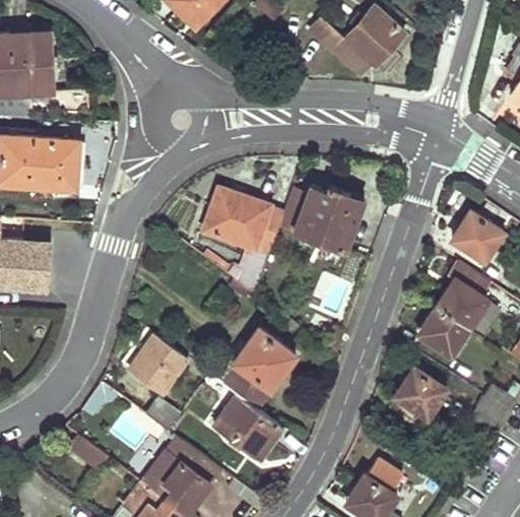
[(195,13),(181,0),(170,0),(189,19),(195,13)]
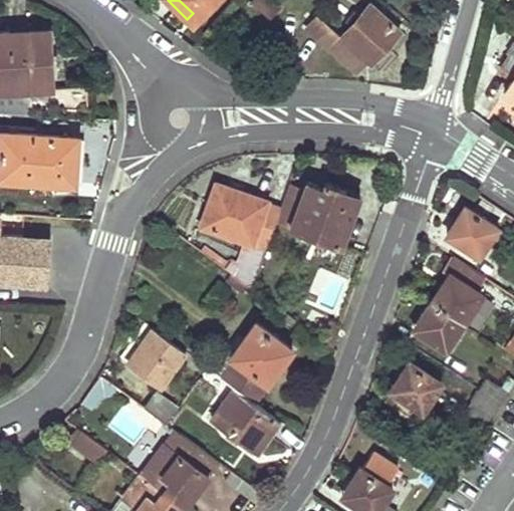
[(206,0),(179,0),(193,13),(206,0)]
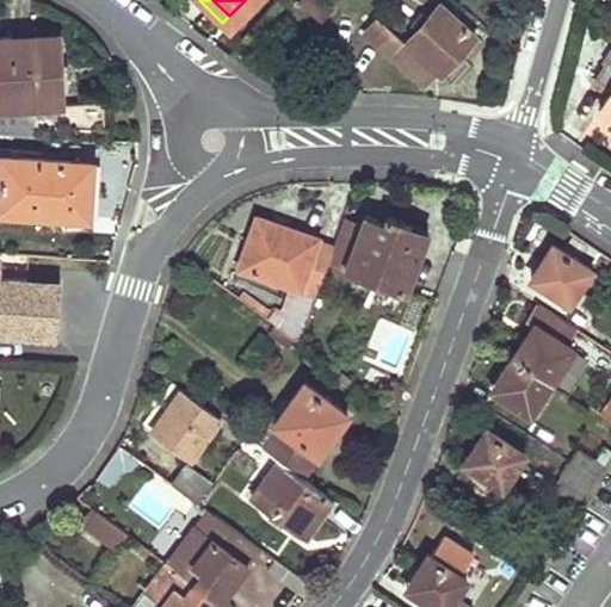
[(333,7),(323,0),(301,0),(300,1),(321,20),(333,7)]
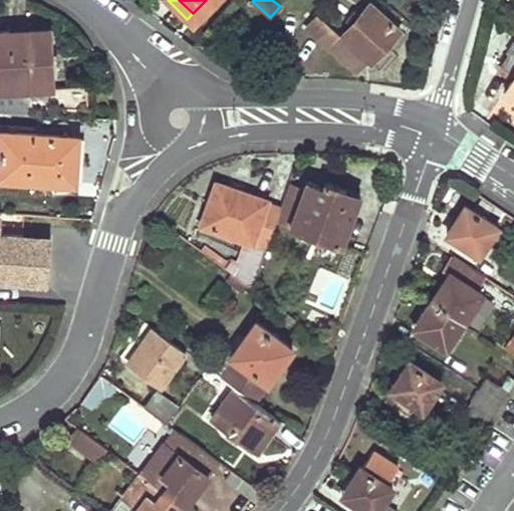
[(370,5),(364,11),(358,17),(353,13),(345,22),(351,26),(340,38),(316,17),(305,29),(356,74),(366,62),(370,65),(400,32),(370,5)]
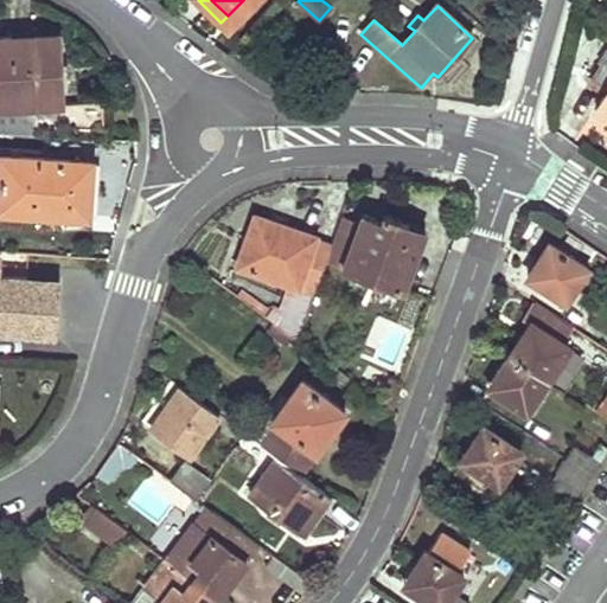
[(338,57),(395,110),(415,88),(358,36),(338,57)]
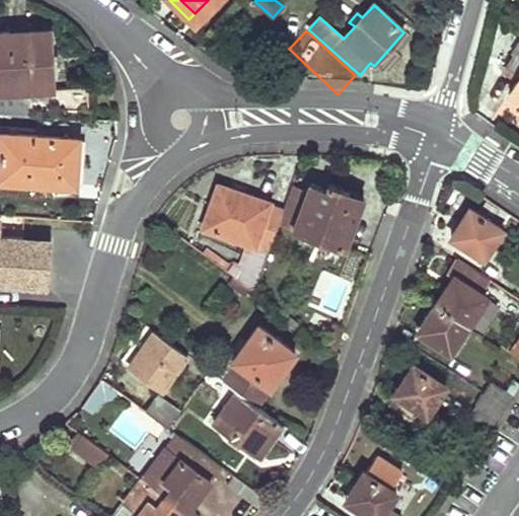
[(87,87),(70,88),(53,89),(51,34),(29,35),(29,32),(0,33),(0,115),(89,121),(87,87)]
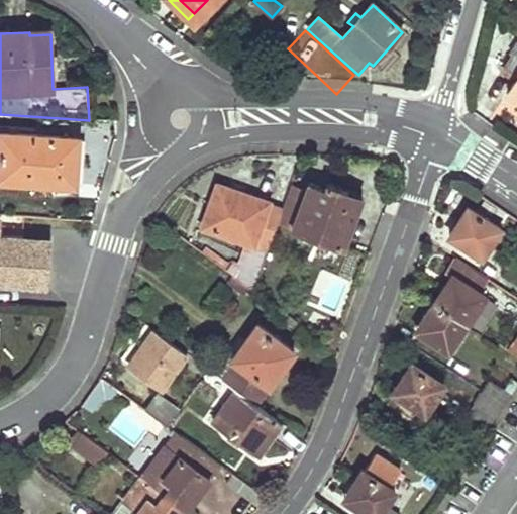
[(516,52),(505,70),(516,77),(509,87),(516,92),(516,52)]
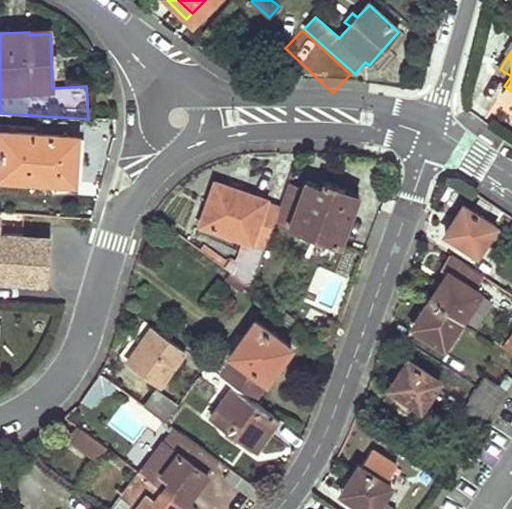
[(511,98),(511,91),(504,86),(501,92),(511,98)]
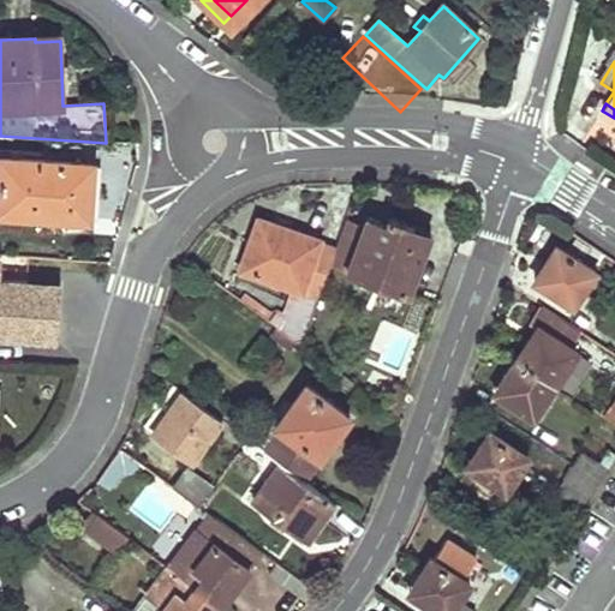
[(91,166),(1,160),(0,191),(0,215),(88,221),(91,166)]
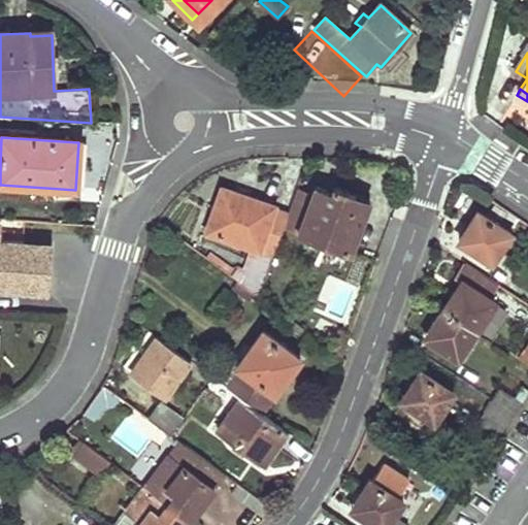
[(350,255),(369,202),(333,189),(331,194),(316,189),(312,196),(296,190),(288,215),(283,229),(350,255)]
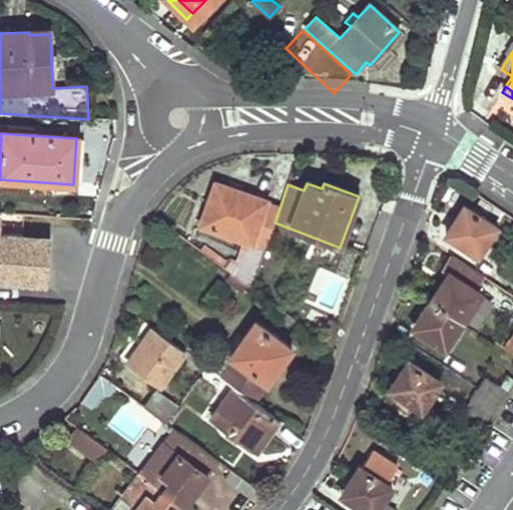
[(275,222),(280,208),(265,203),(266,201),(214,184),(200,226),(246,242),(266,249),(275,222)]
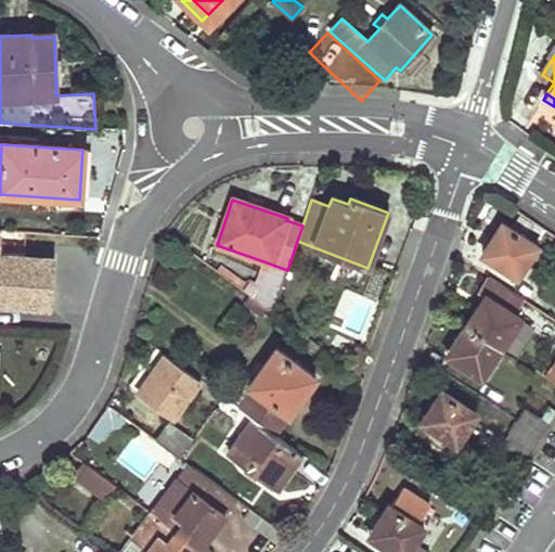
[(495,243),(486,256),(516,277),(537,246),(502,222),(490,240),(495,243)]
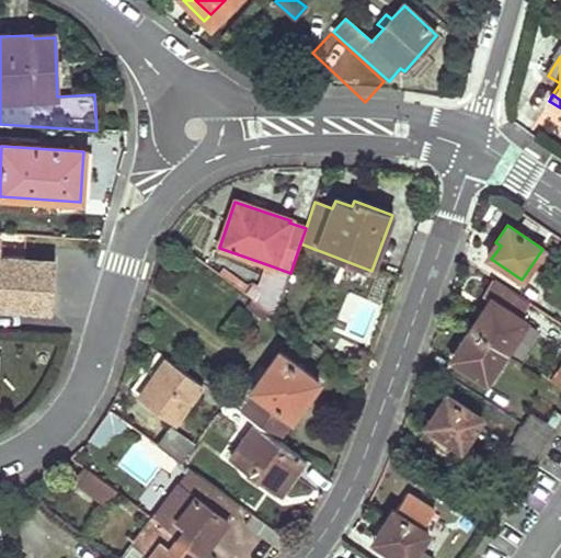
[(491,259),(501,246),(495,242),(487,255),(491,259)]
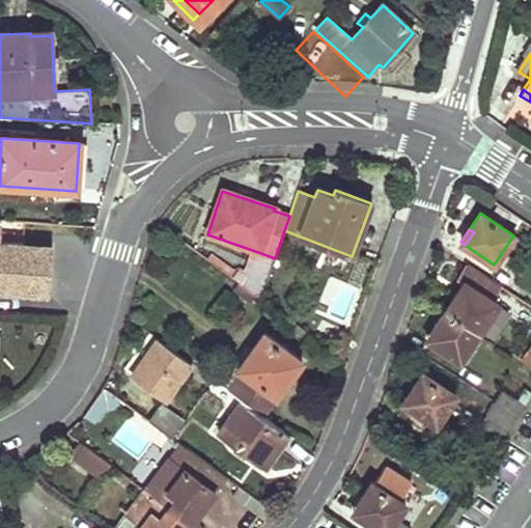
[(0,288),(19,290),(23,245),(0,243),(0,288)]
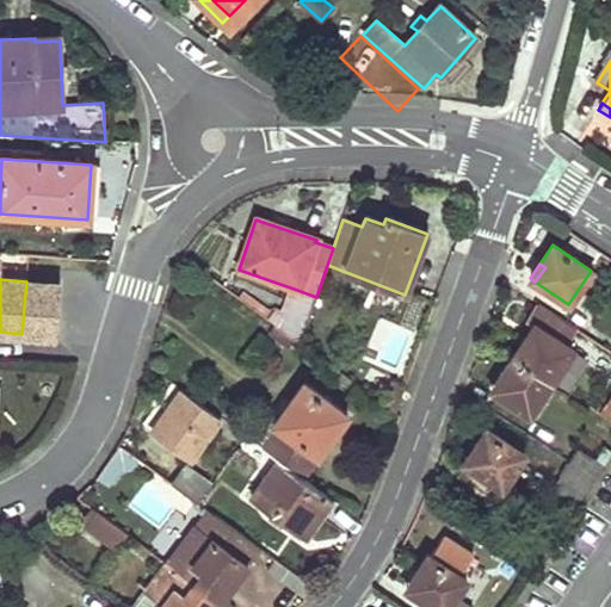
[(60,284),(26,282),(22,334),(56,336),(60,284)]
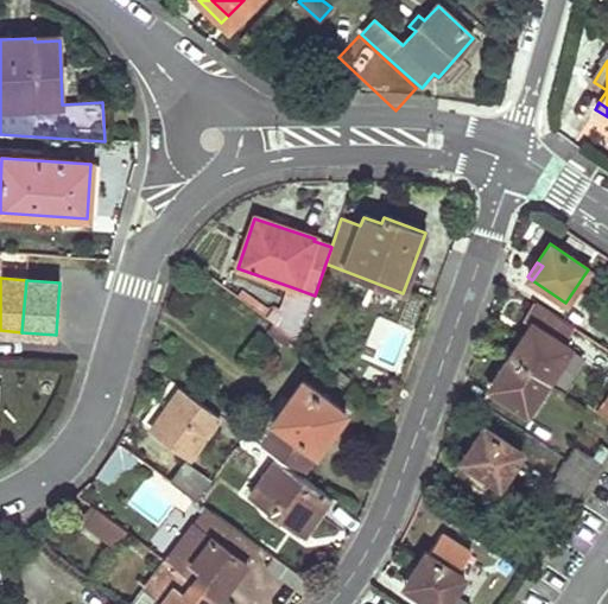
[(315,296),(292,287),(284,315),(280,313),(273,324),(292,337),(299,342),(315,296)]
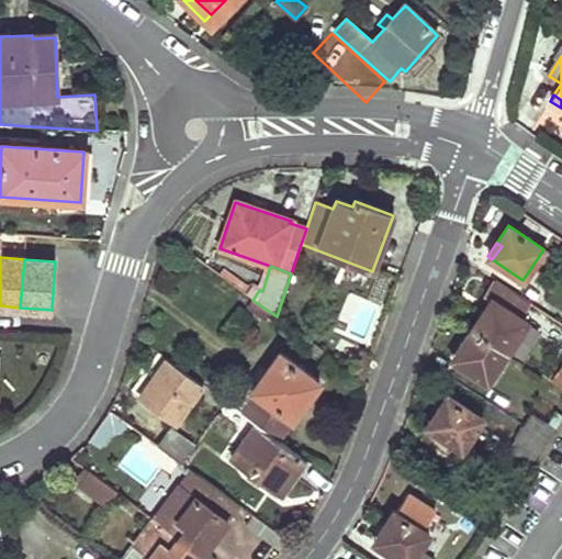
[(218,276),(253,300),(259,290),(253,284),(250,288),(224,269),(218,276)]
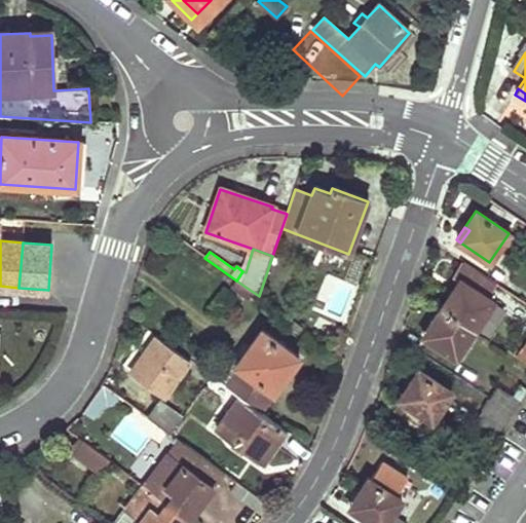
[(459,279),(441,308),(474,330),(475,328),(492,301),(493,301),(489,298),(496,285),(463,263),(455,276),(459,279)]
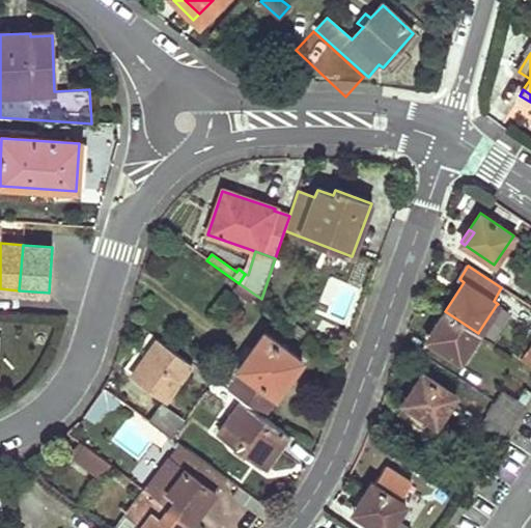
[(239,283),(232,292),(249,303),(255,295),(239,283)]
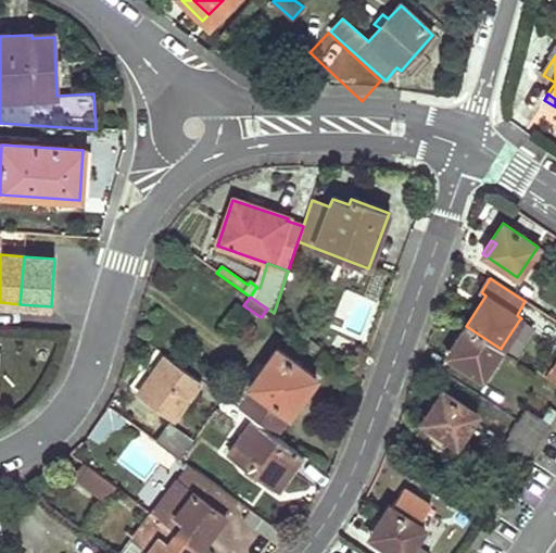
[(520,318),(502,347),(516,356),(535,328),(520,318)]
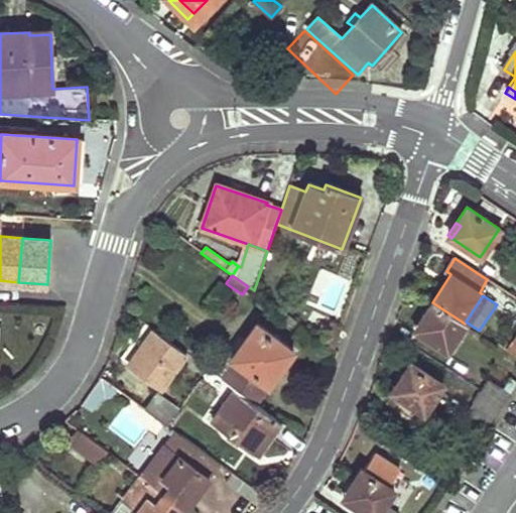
[(447,350),(465,324),(432,302),(423,316),(429,319),(424,327),(420,333),(447,350)]
